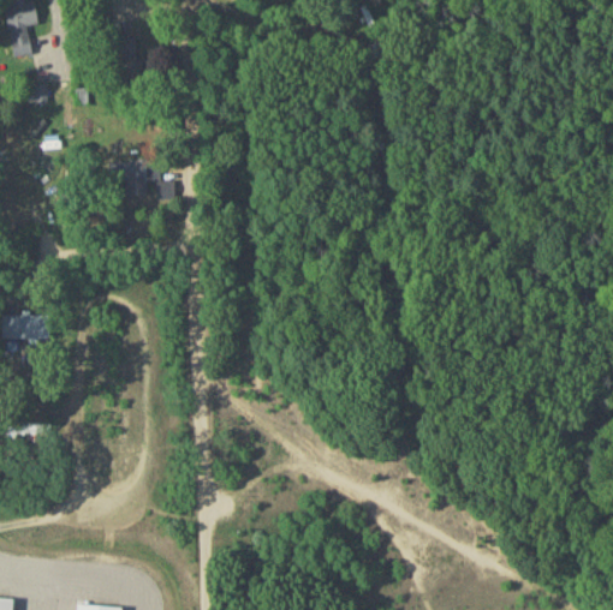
[(19,0),(4,3),(12,58),(31,55),(27,27),(37,25),(34,0),(19,0)]
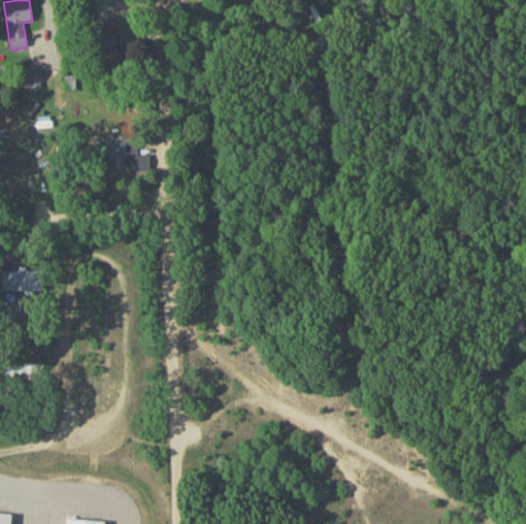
[(114,69),(120,34),(102,32),(97,67),(114,69)]
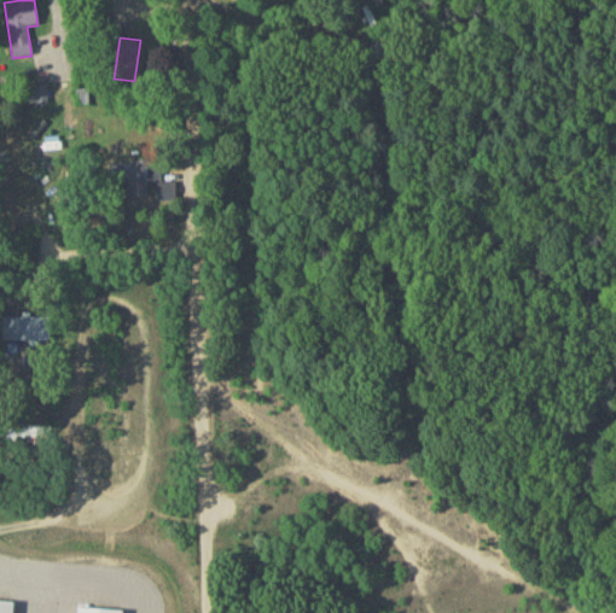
[(47,105),(47,83),(24,83),(24,105),(47,105)]
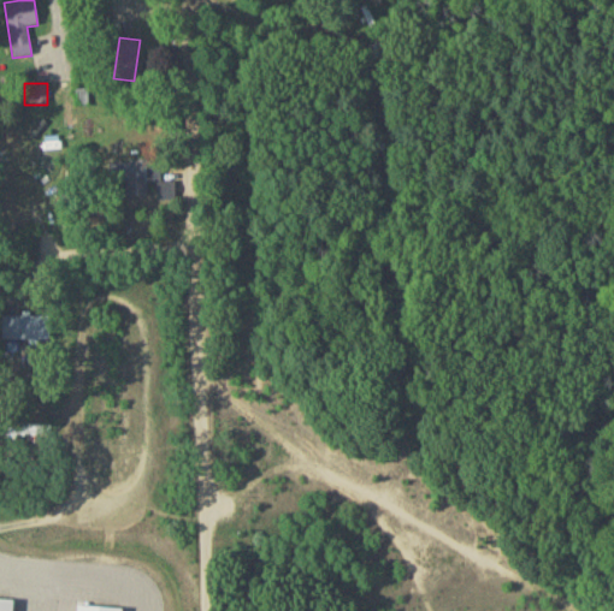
[(33,160),(36,160),(35,173),(51,175),(52,161),(70,164),(71,152),(34,148),(33,160)]
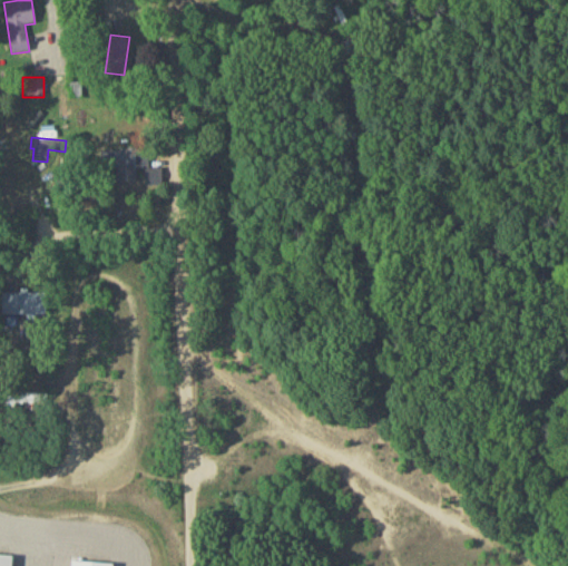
[(136,183),(136,146),(117,146),(117,183),(136,183)]
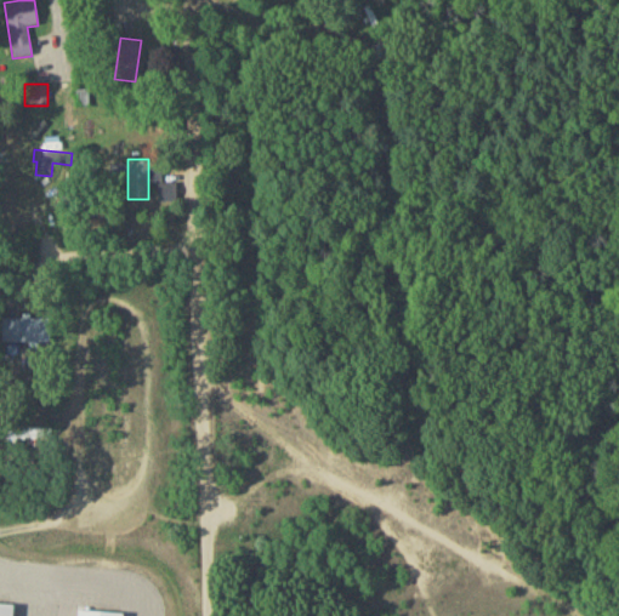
[(47,343),(47,318),(1,318),(1,342),(47,343)]
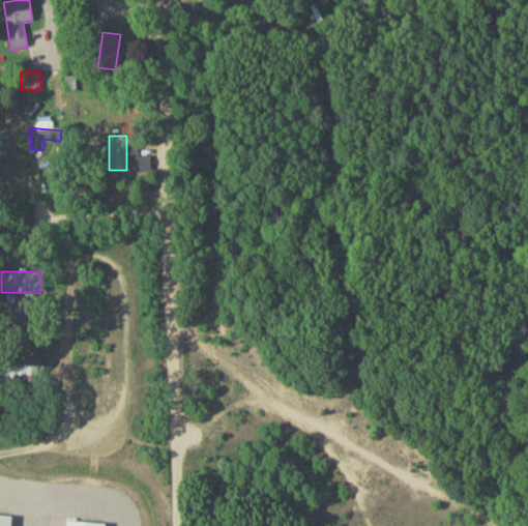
[(44,375),(42,366),(7,366),(7,376),(44,375)]
